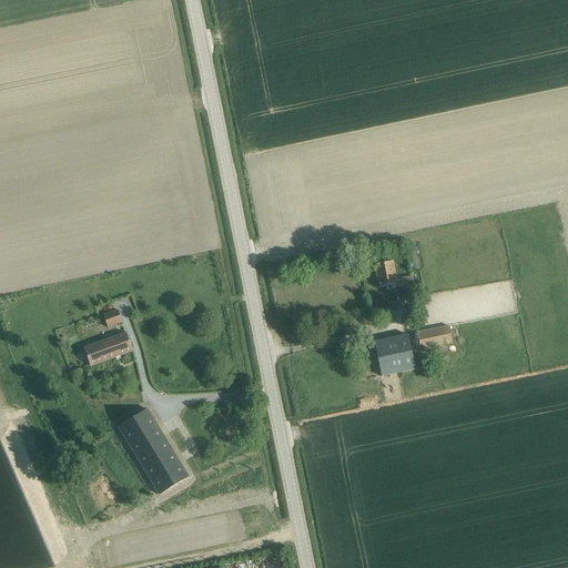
[(392,263),(374,266),(378,288),(394,285),(394,288),(394,290),(413,285),(412,276),(395,280),(392,263)]
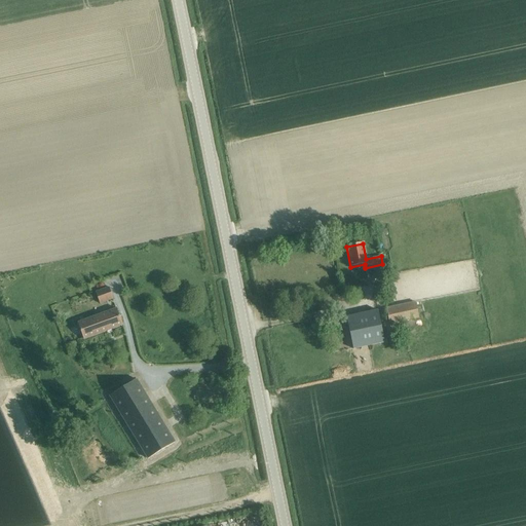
[(100,304),(113,299),(108,288),(95,293),(100,304)]
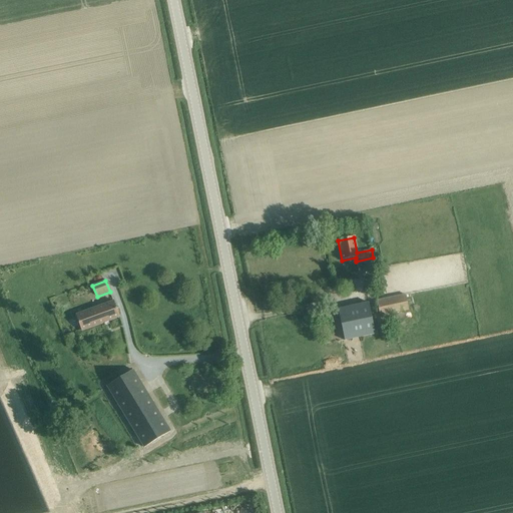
[(377,301),(380,317),(409,311),(405,295),(377,301)]
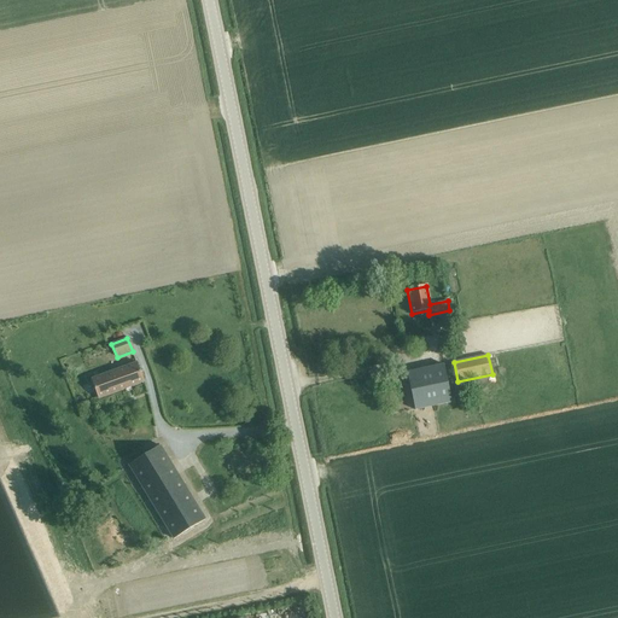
[(98,398),(144,382),(136,362),(91,379),(98,398)]
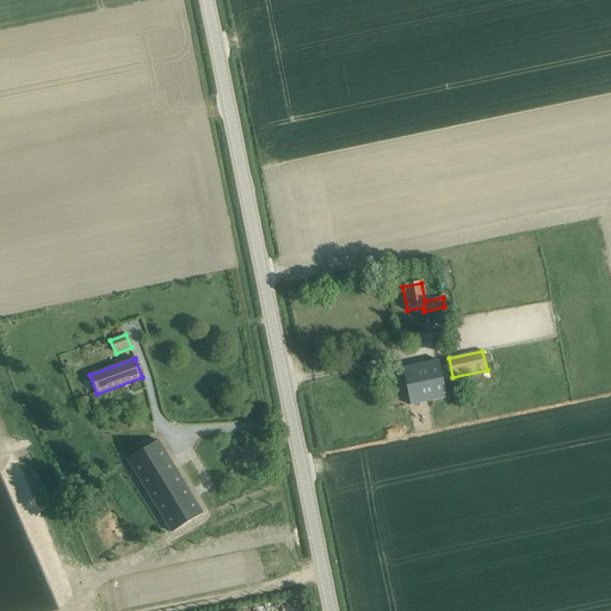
[(411,406),(446,399),(439,360),(403,369),(411,406)]
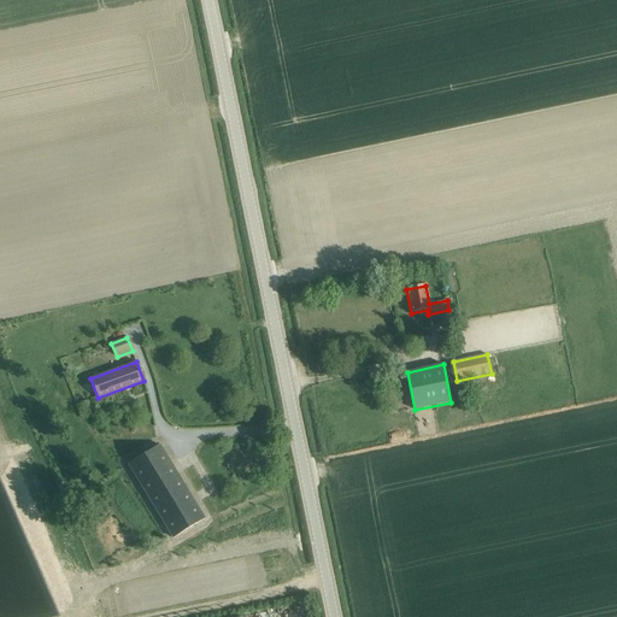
[(172,539),(205,519),(160,446),(128,465),(172,539)]
